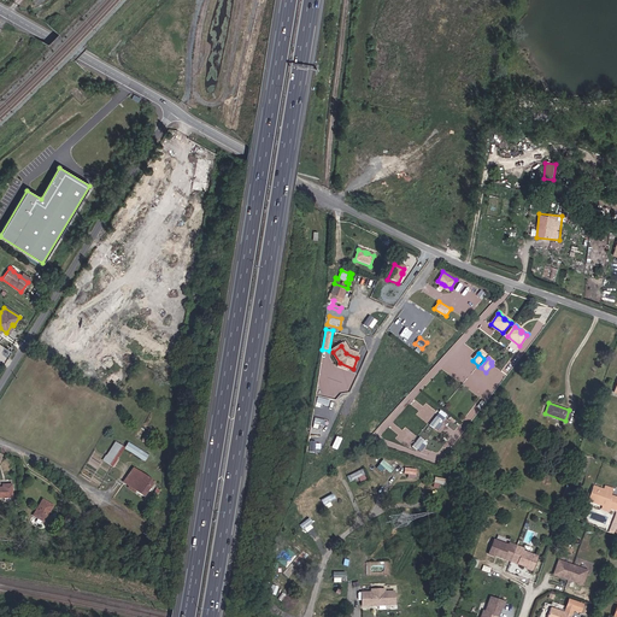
[(436,430),(442,422),(438,417),(430,425),(436,430)]
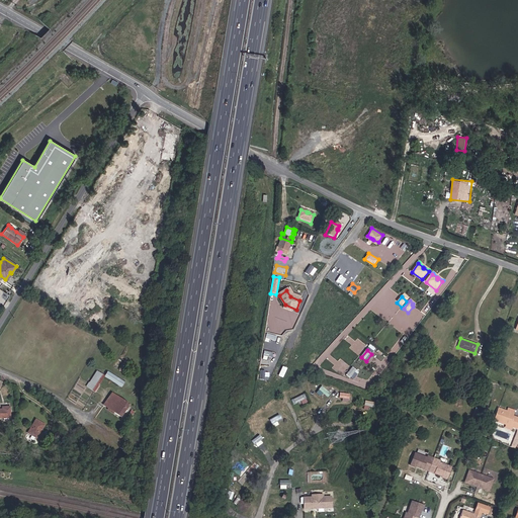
[(125,360),(119,370),(122,371),(128,362),(125,360)]
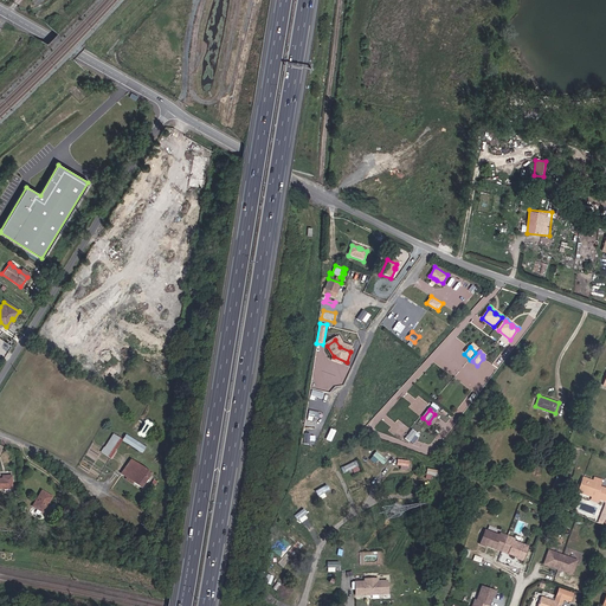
[(411,430),(406,438),(414,443),(419,434),(411,430)]
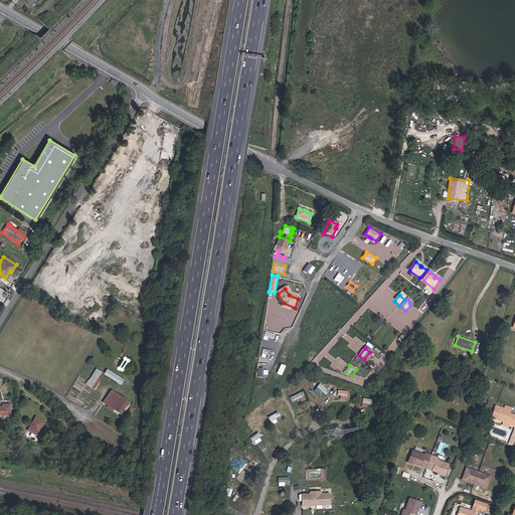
[(96,369),(87,384),(94,389),(104,374),(96,369)]
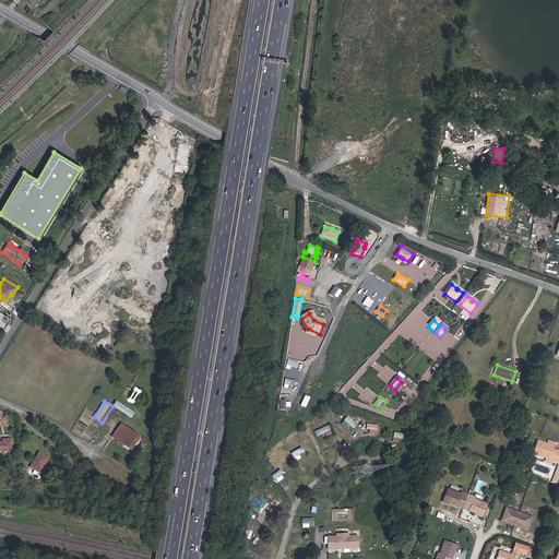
[(133,413),(116,401),(113,406),(131,417),(133,413)]
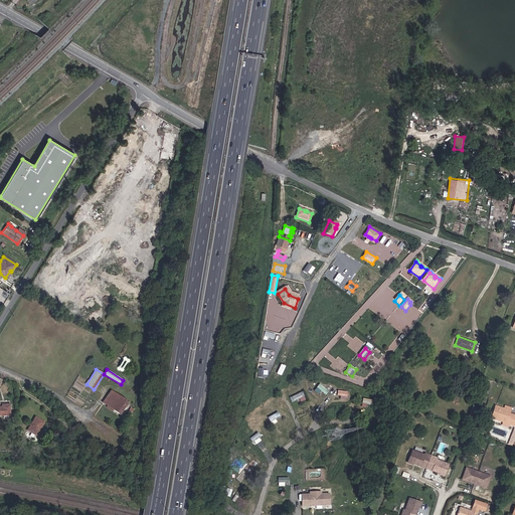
[(315,390),(320,393),(322,391),(327,394),(330,390),(320,383),(315,390)]
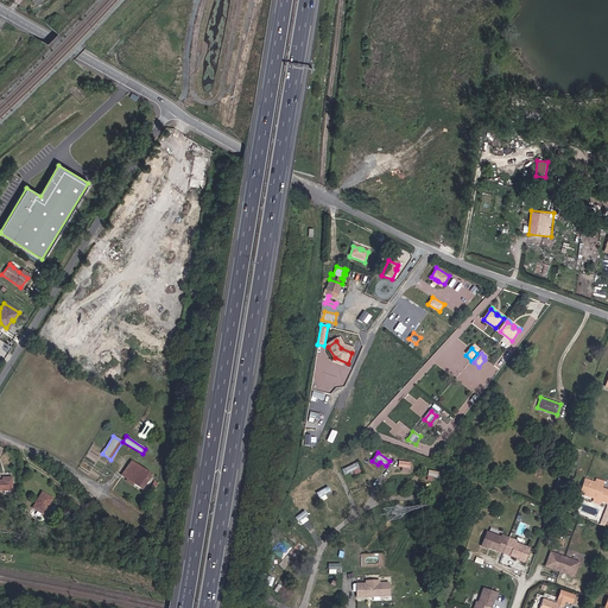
[(122,475),(141,488),(151,475),(132,462),(122,475)]
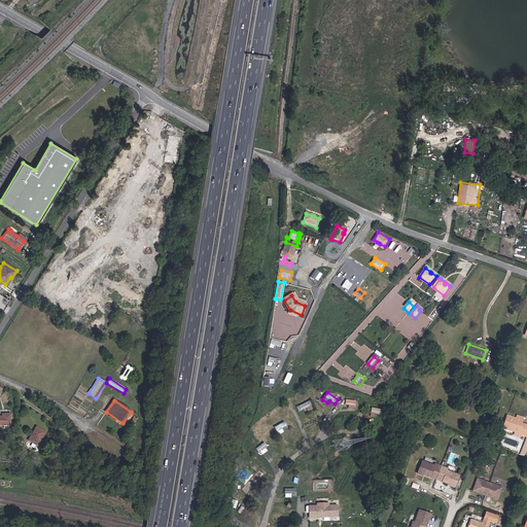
[(300,411),(307,408),(308,411),(314,409),(310,400),(296,407),(300,411)]
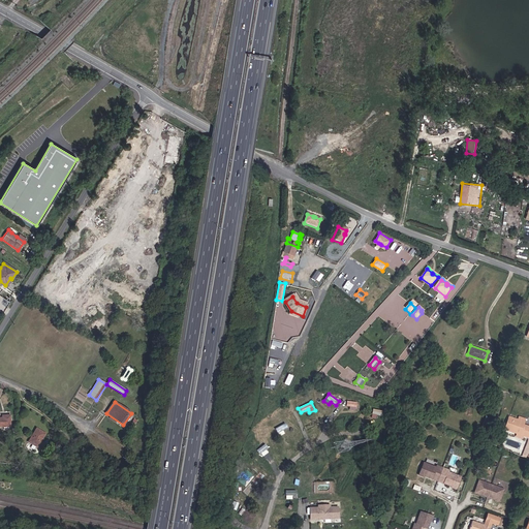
[(0,417),(0,426),(10,426),(9,415),(2,415),(2,418),(0,417)]
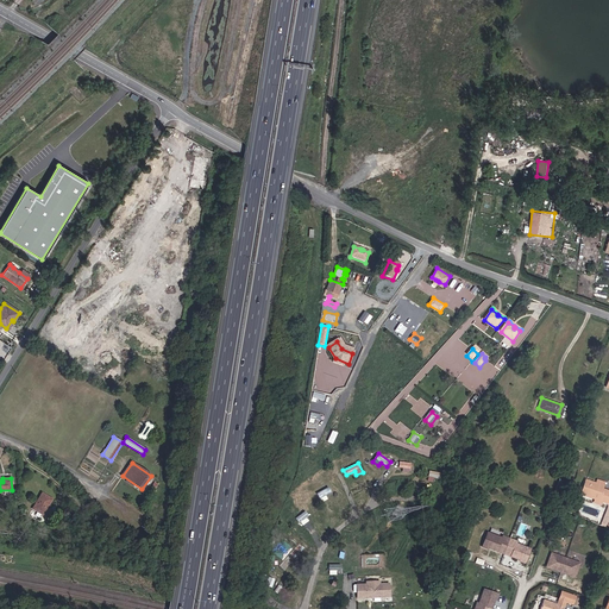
[(596,483),(585,479),(581,494),(595,498),(602,501),(608,503),(608,502),(608,490),(607,490),(606,495),(600,494),(603,485),(596,483)]
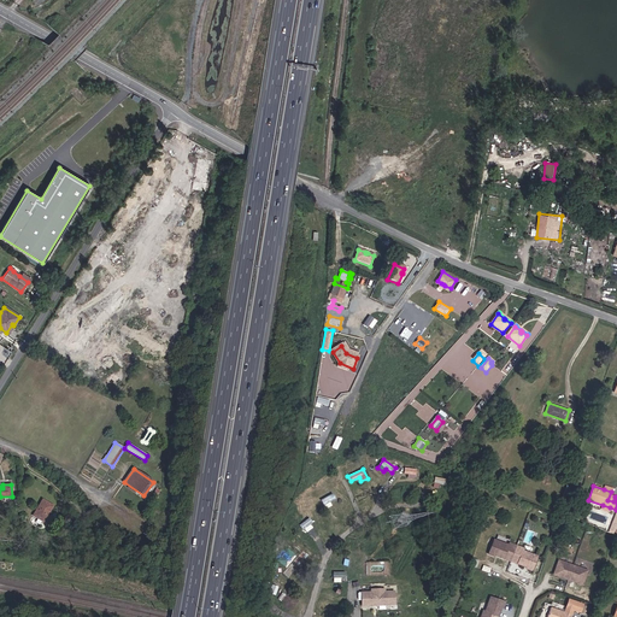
[(322,499),(327,509),(333,505),(330,501),(336,498),(333,493),(322,499)]
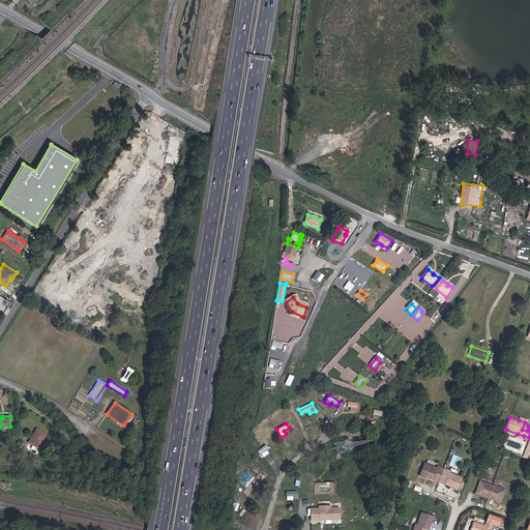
[(37,447),(45,435),(36,430),(29,442),(37,447)]
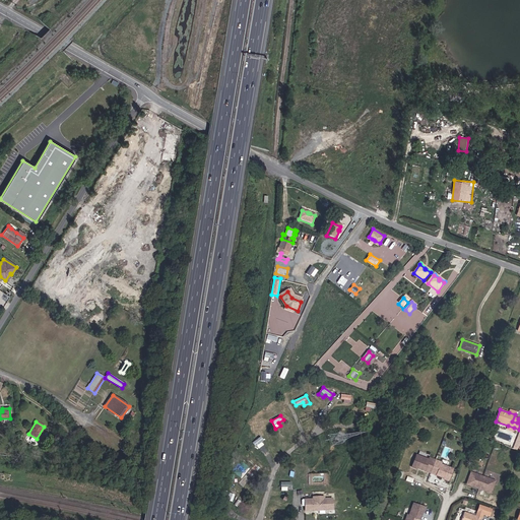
[(261,437),(254,443),(256,446),(264,440),(261,437)]
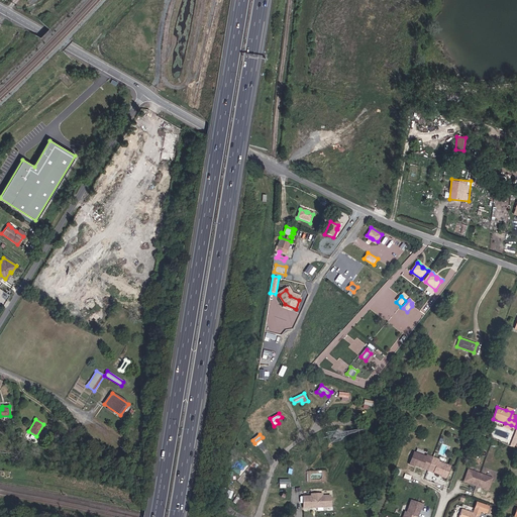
[(75,444),(72,447),(77,452),(80,449),(75,444)]
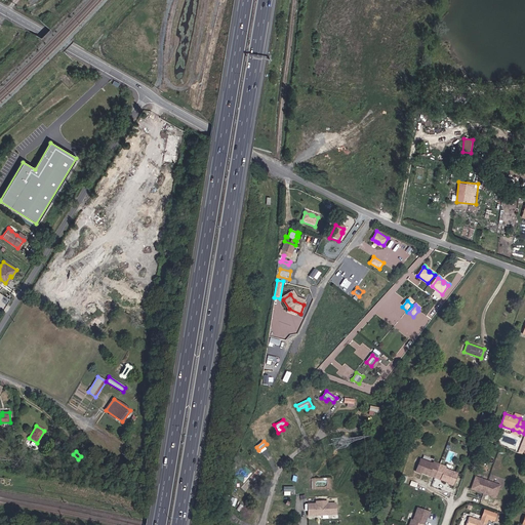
[(435,477),(440,465),(433,462),(433,463),(420,459),(416,472),(420,474),(421,472),(435,477)]
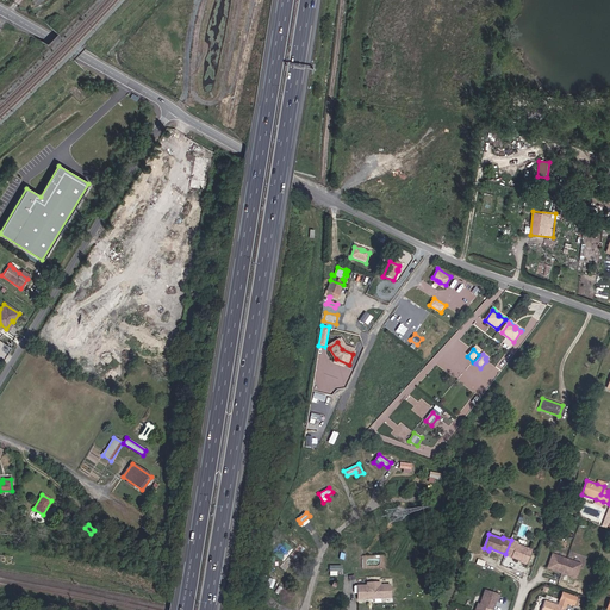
[(511,540),(505,554),(522,560),(521,561),(527,564),(531,549),(517,545),(518,542),(511,540)]
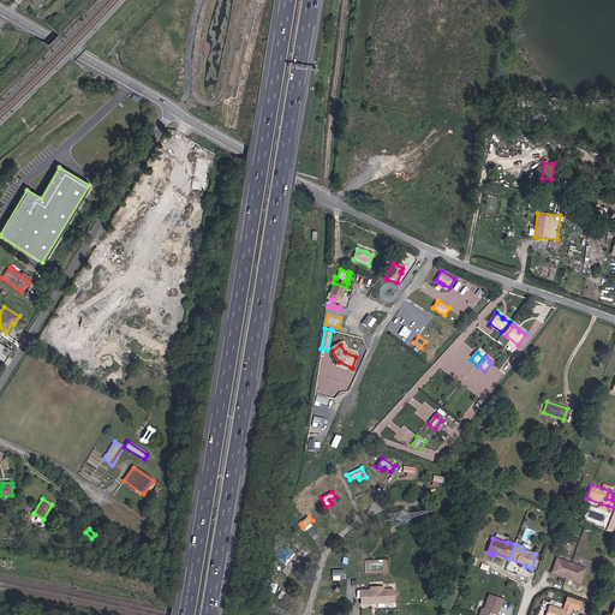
[(578,581),(583,568),(554,559),(549,572),(578,581)]
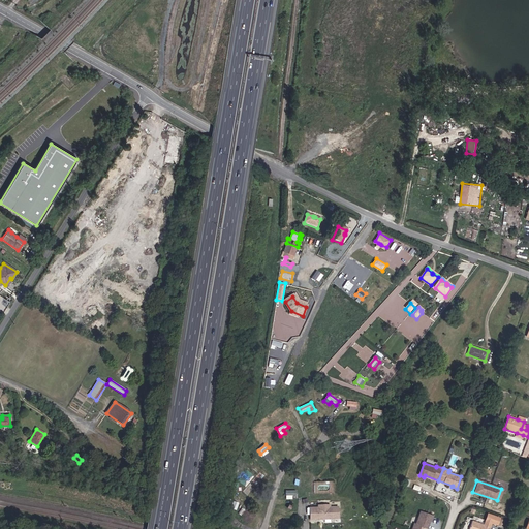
[(286,498),(292,499),(292,495),(297,495),(297,490),(286,490),(286,498)]
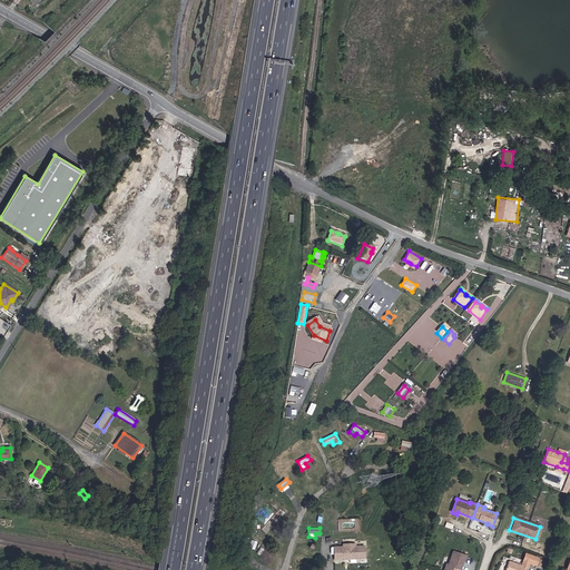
[(364,559),(363,547),(354,547),(354,544),(343,546),(343,548),(334,548),(334,560),(344,560),(344,557),(349,557),(349,560),(364,559)]
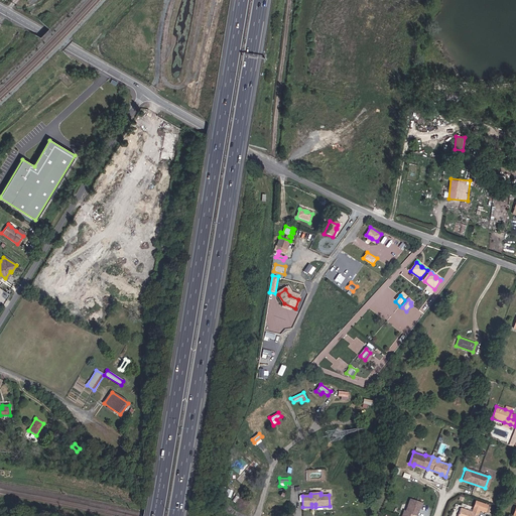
[(422,503),(412,499),(407,511),(405,510),(402,515),(415,515),(418,508),(420,508),(422,503)]
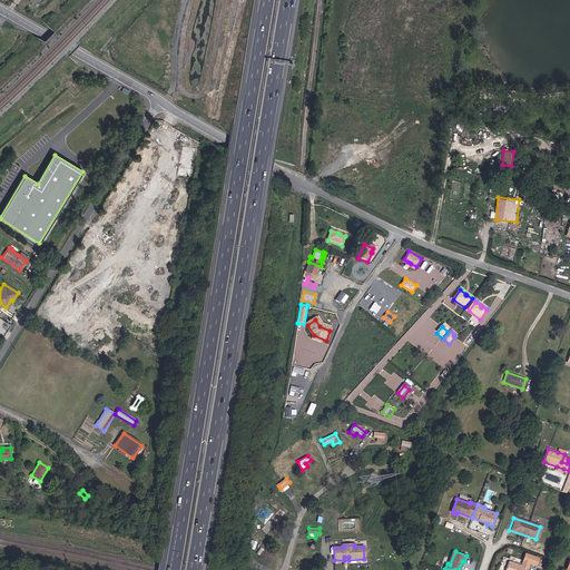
[(509,561),(505,569),(524,569),(527,568),(528,562),(534,564),(537,558),(524,553),(522,561),(521,566),(509,561)]
